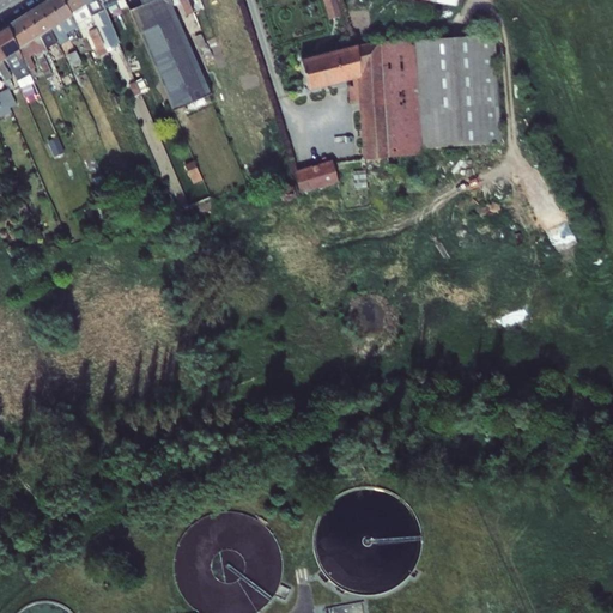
[(49,0),(47,0),(38,5),(52,28),(61,22),(49,0)]
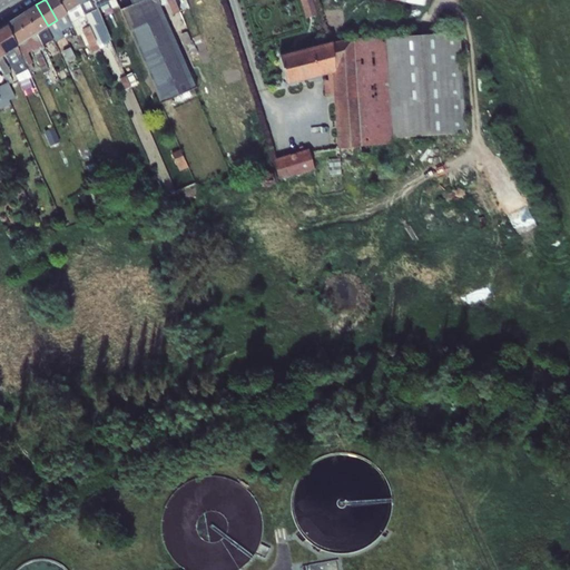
[(58,0),(46,0),(57,20),(67,13),(66,12),(58,0)]
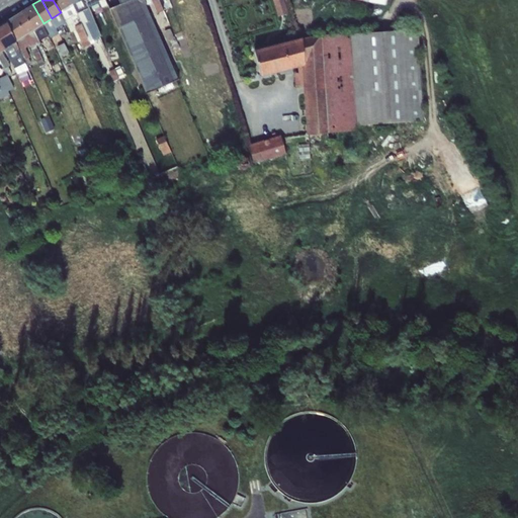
[(69,0),(53,0),(60,11),(72,4),(69,0)]
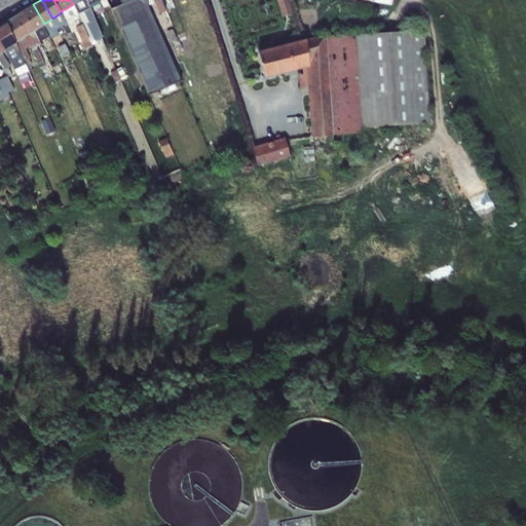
[(88,5),(85,0),(77,0),(74,3),(88,38),(90,41),(102,37),(92,12),(88,5)]
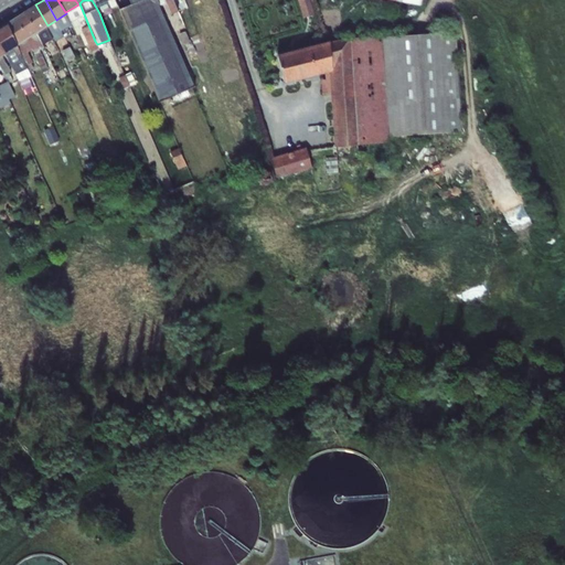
[(160,6),(157,0),(140,0),(131,3),(119,9),(124,20),(125,20),(160,102),(194,86),(160,6)]
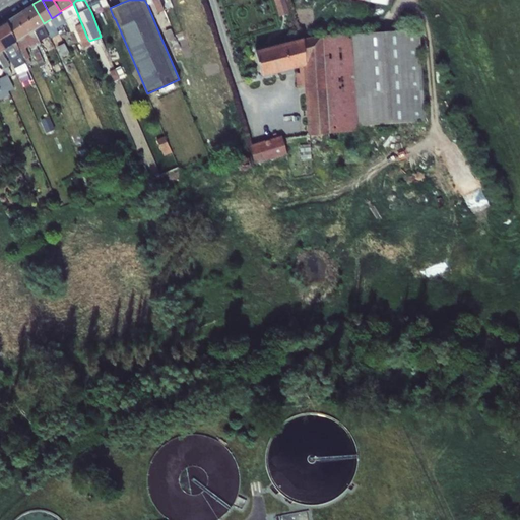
[(287,0),(275,0),(281,15),(291,12),(287,0)]
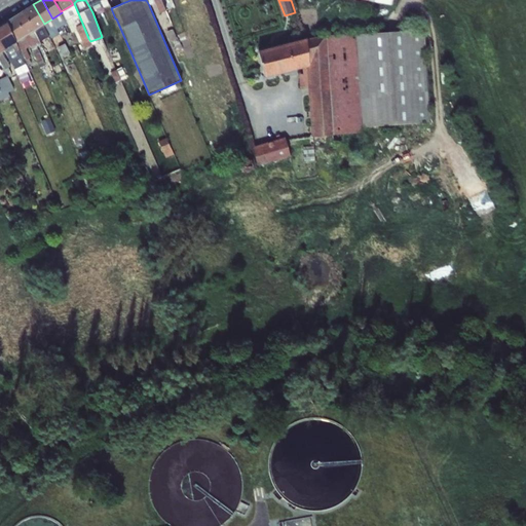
[(88,38),(74,3),(73,4),(61,11),(62,12),(66,22),(67,24),(71,34),(76,43),(82,41),(85,48),(86,48),(88,52),(94,49),(90,41),(88,38)]
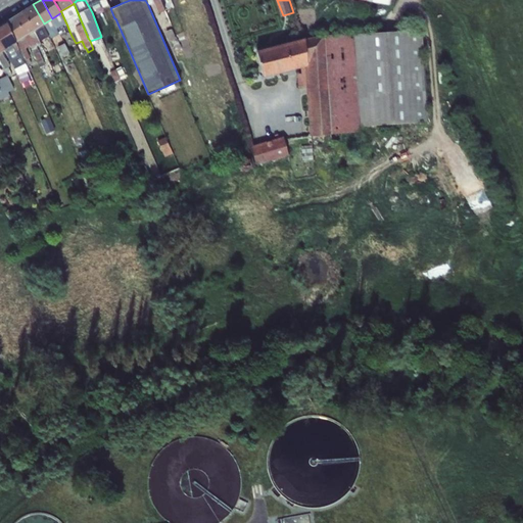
[(25,10),(36,30),(44,24),(33,4),(25,10)]
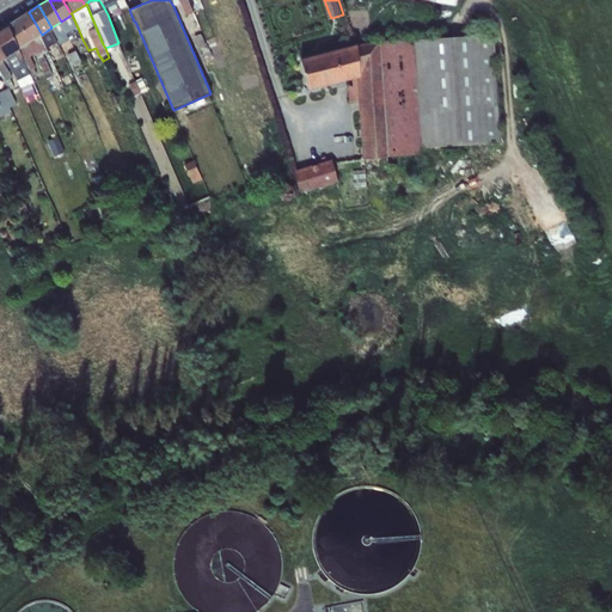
[(18,18),(31,41),(42,35),(29,12),(18,18)]
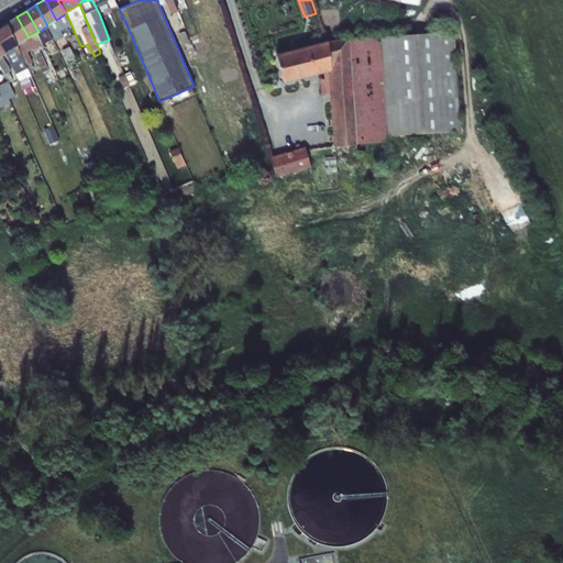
[(67,28),(72,25),(70,23),(66,13),(56,20),(47,25),(39,32),(29,37),(17,45),(15,46),(20,53),(29,70),(33,69),(31,63),(32,63),(28,53),(31,50),(33,52),(37,62),(43,73),(48,70),(44,59),(40,50),(44,46),(42,43),(46,41),(47,43),(53,40),(54,42),(64,35),(66,41),(72,39),(67,28)]
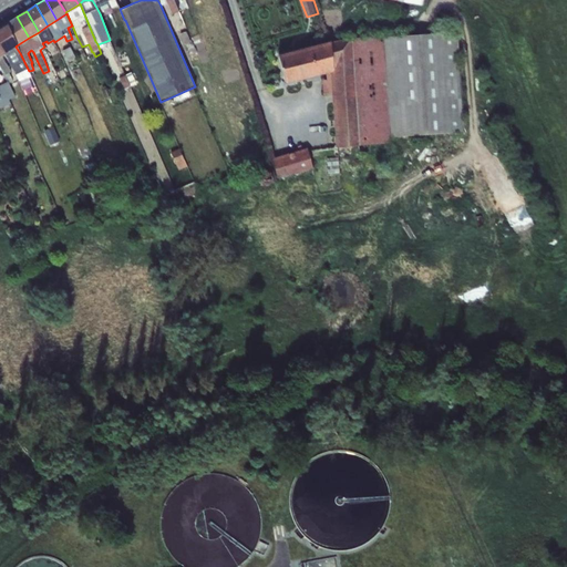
[(7,23),(17,45),(29,38),(17,17),(7,23)]
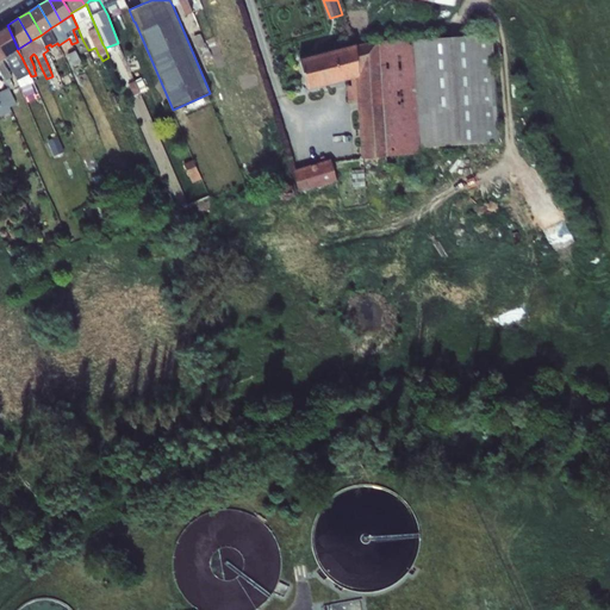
[(7,25),(0,29),(0,50),(4,58),(5,57),(17,50),(18,49),(7,25)]
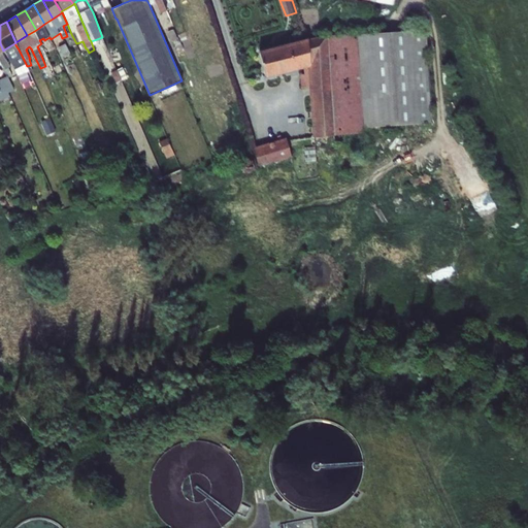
[(173,30),(168,32),(171,40),(176,38),(173,30)]
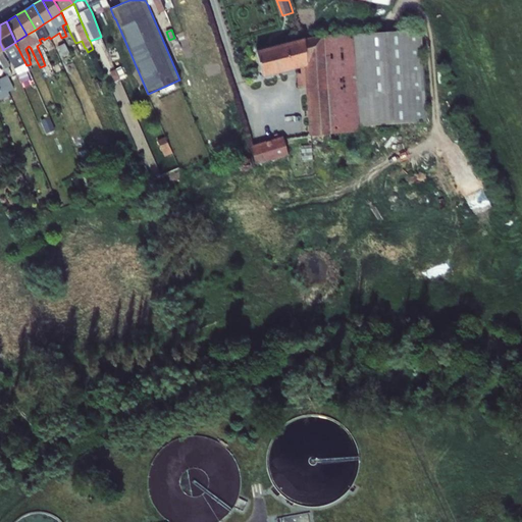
[(421,30),(354,34),(359,125),(427,121),(421,30)]
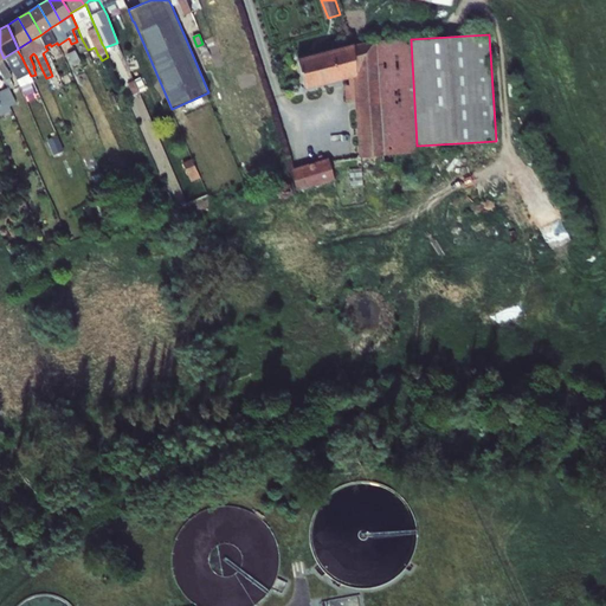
[(353,45),(355,75),(352,76),(352,83),(353,98),(356,158),(360,158),(361,173),(384,171),(384,155),(417,153),(417,146),(411,39),(411,38),(376,40),(353,45)]
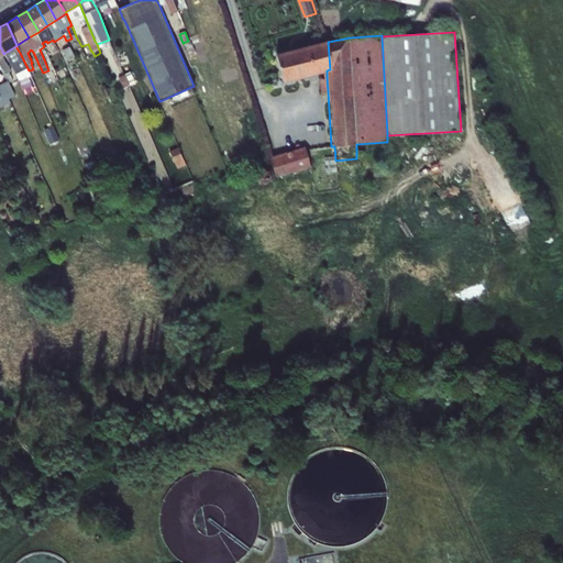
[(330,69),(328,42),(276,55),(283,81),(327,70),(330,69)]
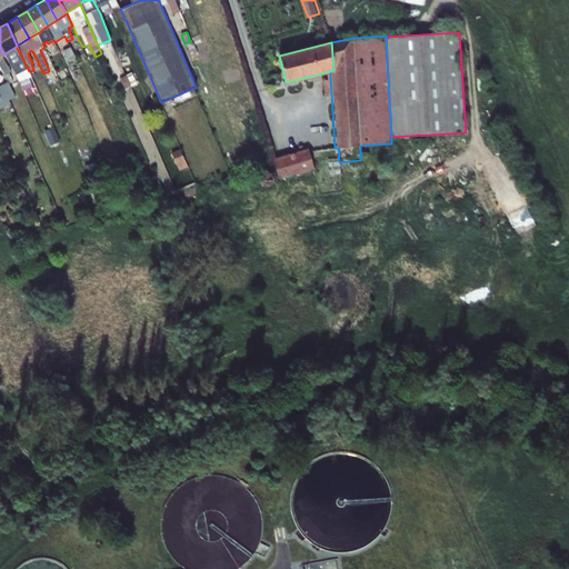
[(20,53),(16,47),(5,53),(15,72),(19,81),(31,76),(29,71),(20,53)]
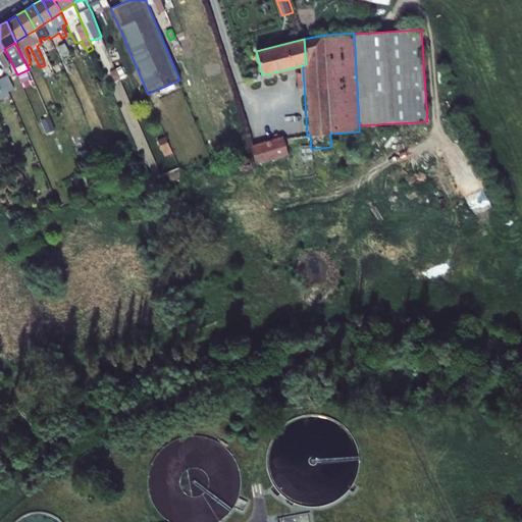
[(64,44),(58,47),(62,56),(68,53),(64,44)]
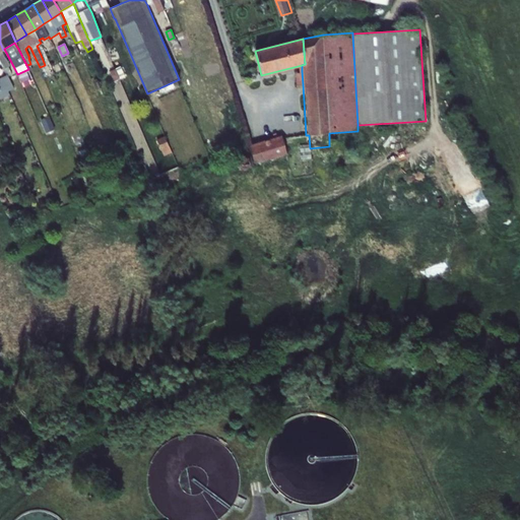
[(10,66),(1,51),(0,51),(0,60),(4,68),(7,75),(7,76),(11,74),(8,67),(10,66)]
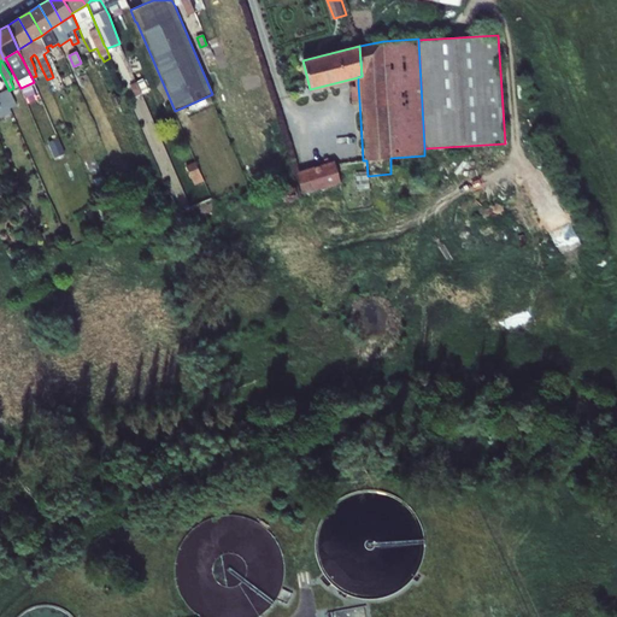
[(144,78),(136,82),(141,94),(148,90),(144,78)]
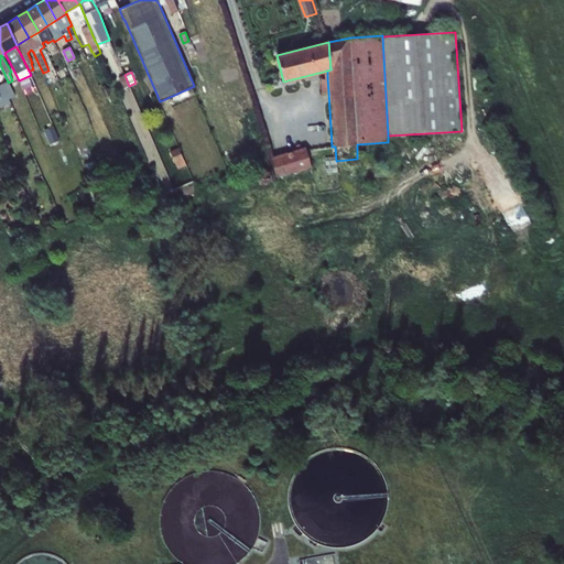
[(125,75),(119,77),(123,88),(129,86),(125,75)]
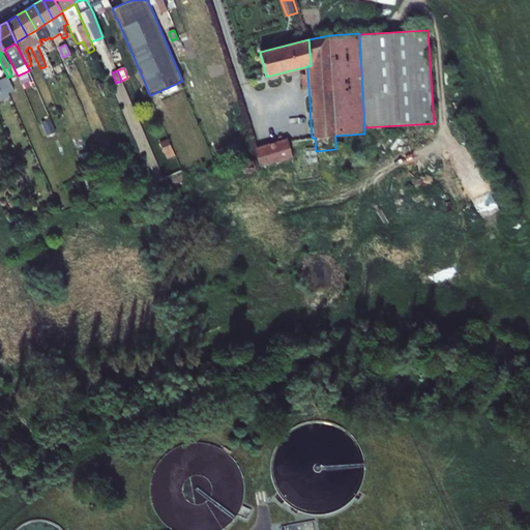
[(0,79),(0,100),(3,99),(2,96),(13,90),(7,78),(7,77),(0,79)]
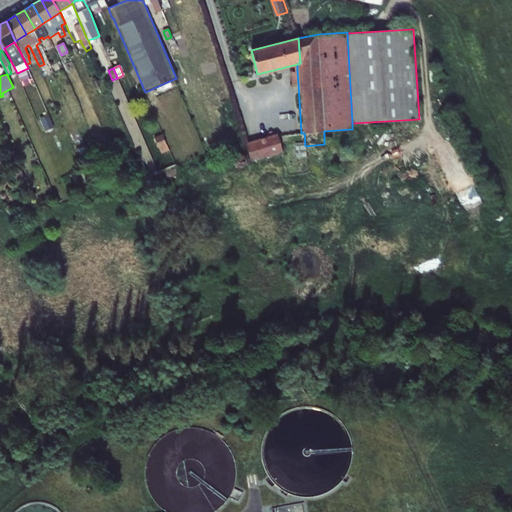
[(46,114),(39,117),(42,126),(49,123),(46,114)]
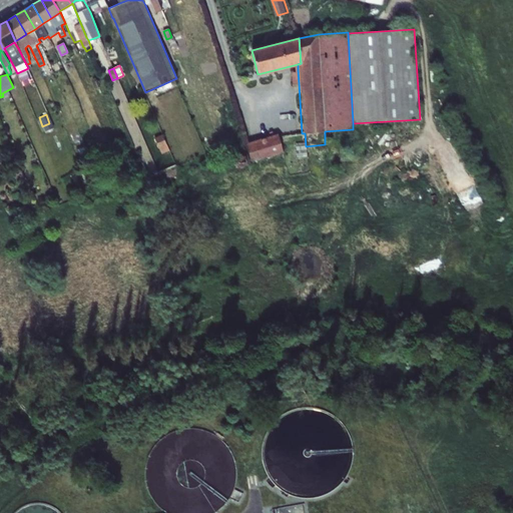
[(162,135),(155,137),(158,146),(161,153),(169,150),(162,135)]
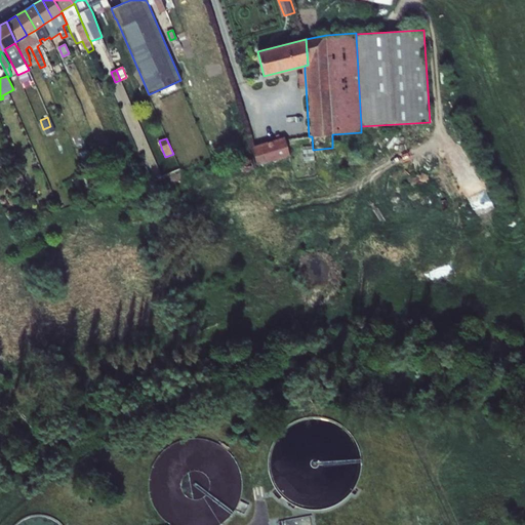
[(285,138),(252,149),(257,164),(289,155),(285,138)]
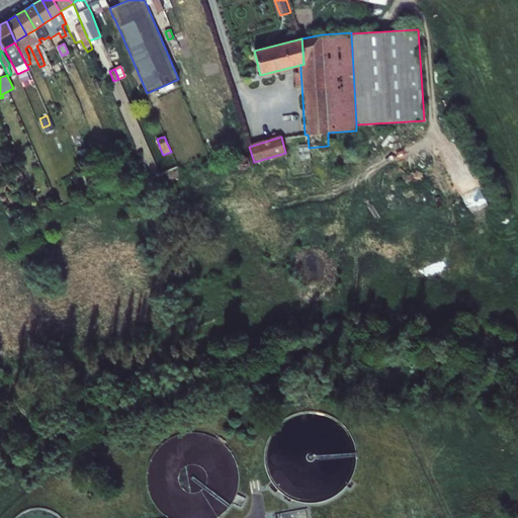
[(247,157),(236,160),(239,169),(250,166),(247,157)]
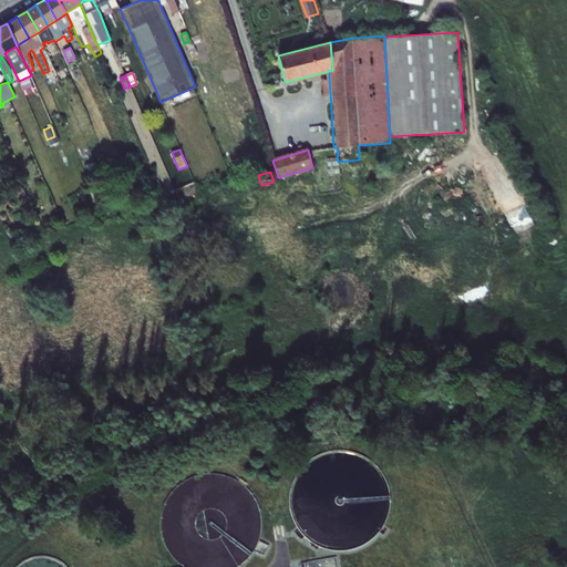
[(338,566),(337,556),(301,563),(301,566),(338,566)]
